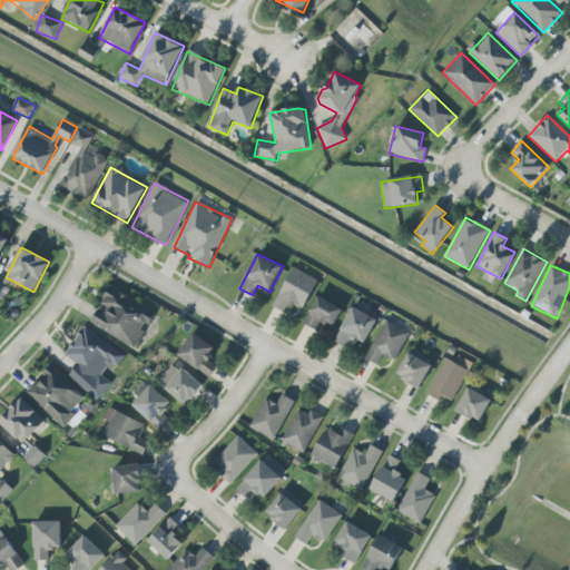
[(317,281),(292,267),(273,307),(285,313),(290,303),(303,310),(317,281)]
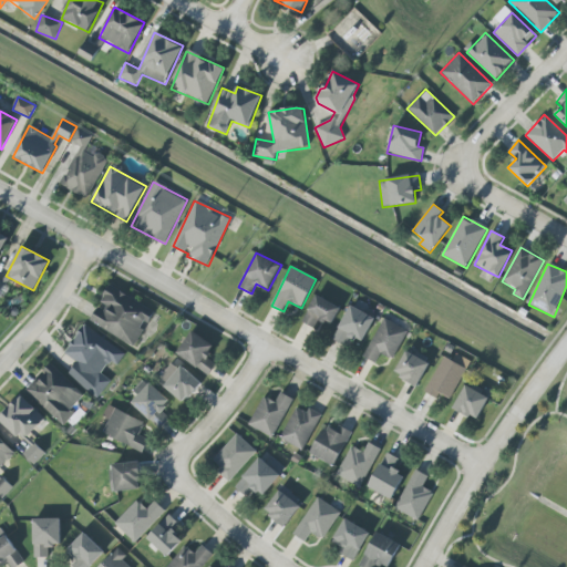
[(136,347),(154,310),(107,287),(90,323),(136,347)]
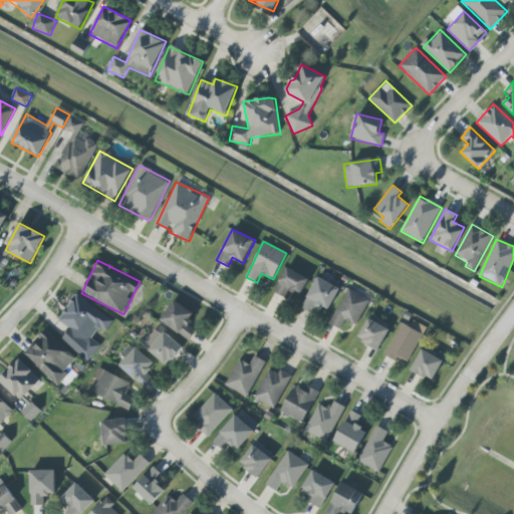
[(285,297),(288,290),(301,295),(308,278),(284,268),(274,293),(285,297)]
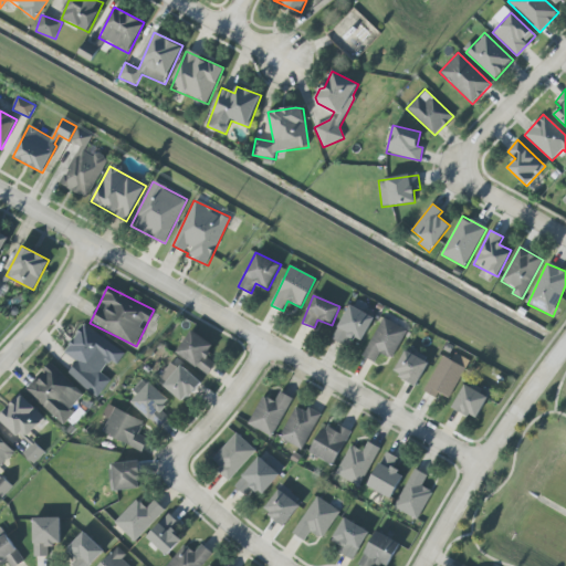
[(332,339),(348,348),(354,337),(363,342),(375,318),(349,305),(332,339)]
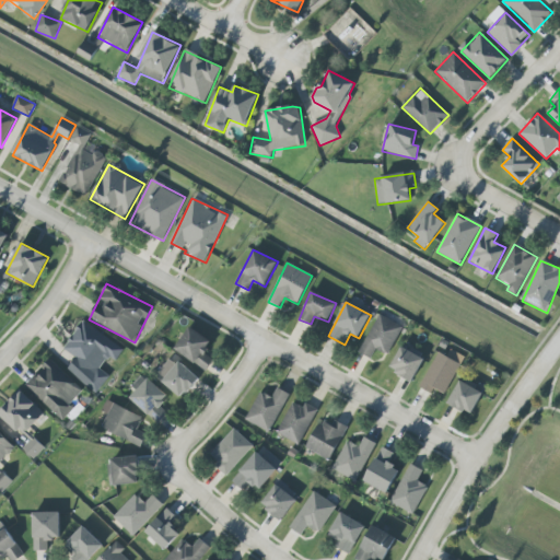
[(371,359),(375,349),(388,356),(401,326),(377,315),(359,353),(371,359)]
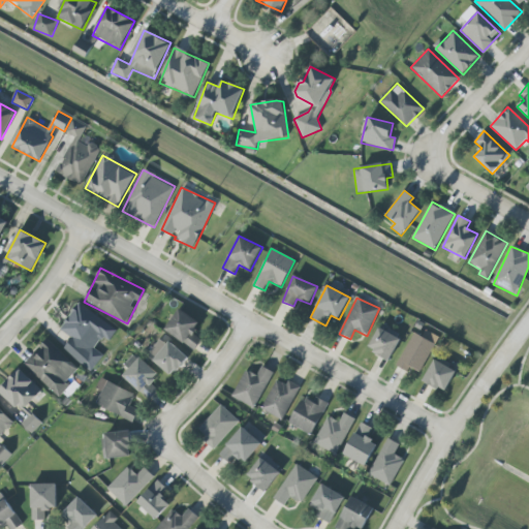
[(62,351),(93,372),(103,354),(95,349),(102,338),(110,342),(117,330),(78,304),(60,330),(71,338),(62,351)]
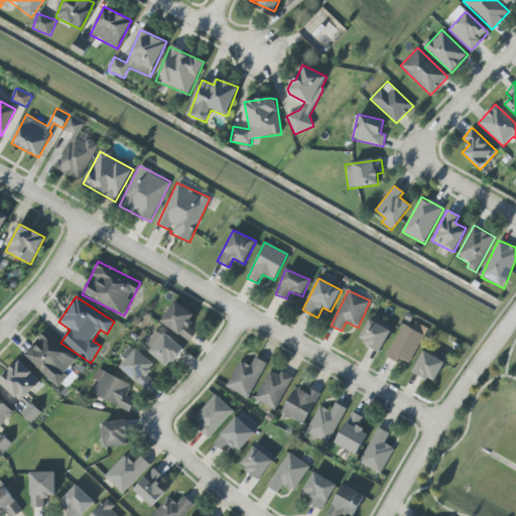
[(188,327),(196,315),(174,302),(161,324),(190,342),(197,332),(188,327)]
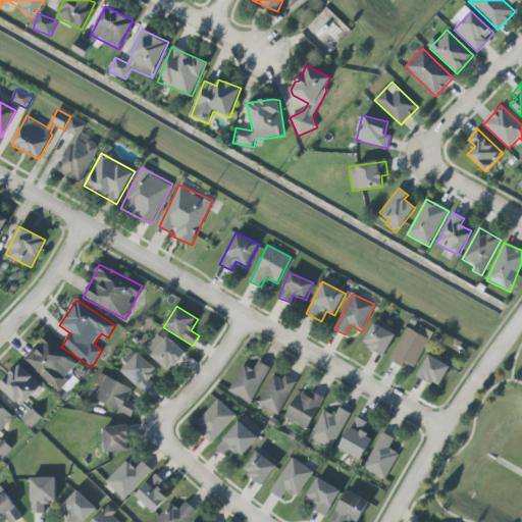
[(362,344),(384,356),(396,334),(373,323),(362,344)]
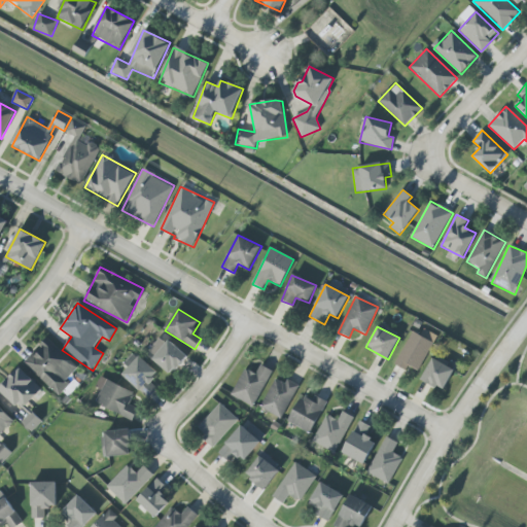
[(418,371),(433,344),(413,331),(394,364),(406,371),(409,365),(418,371)]
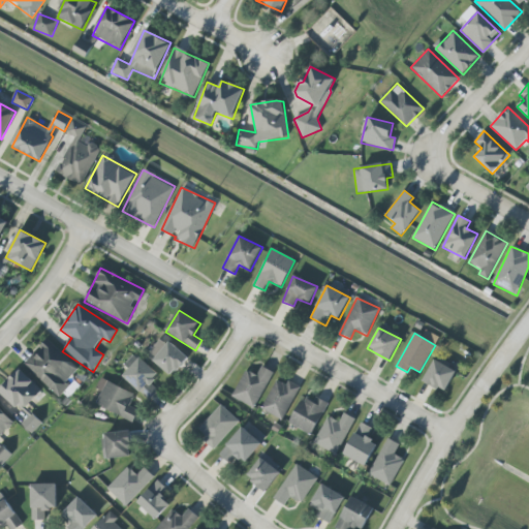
[(147,354),(172,376),(188,356),(162,336),(147,354)]
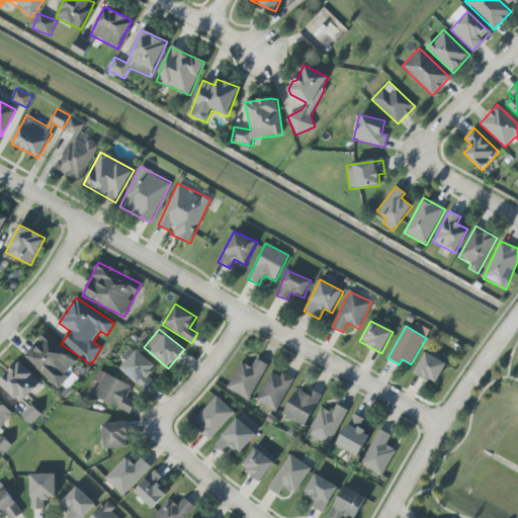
[(76,361),(45,334),(23,358),(59,389),(68,377),(65,374),(76,361)]
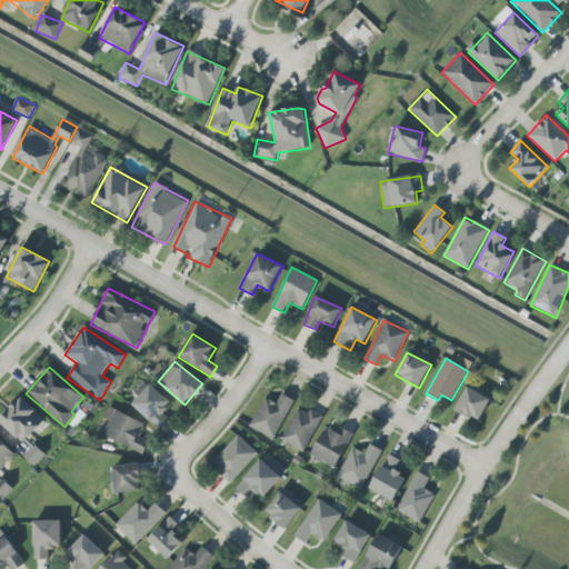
[(171,403),(150,385),(131,405),(152,423),(171,403)]
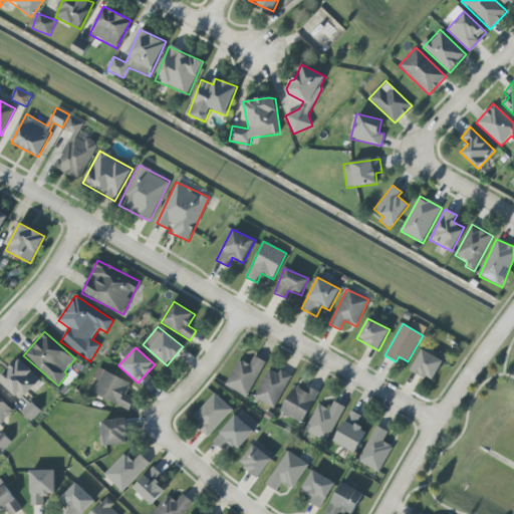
[(443,360),(422,349),(411,370),(433,381),(443,360)]
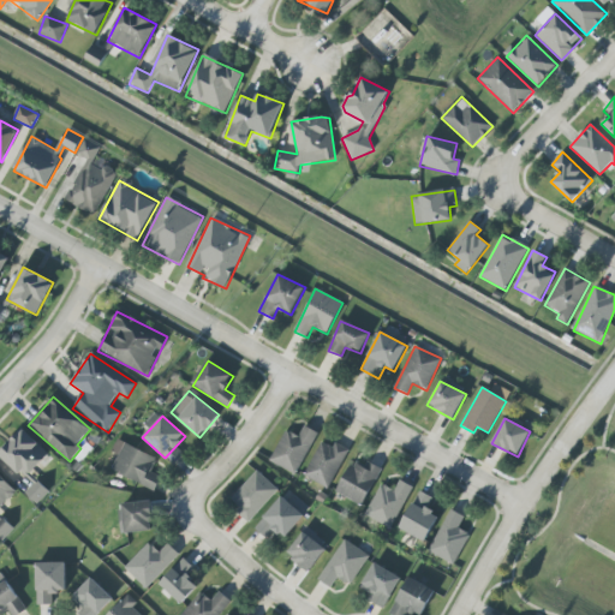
[(318,434),(305,427),(299,437),(287,430),(269,461),(294,476),(318,434)]
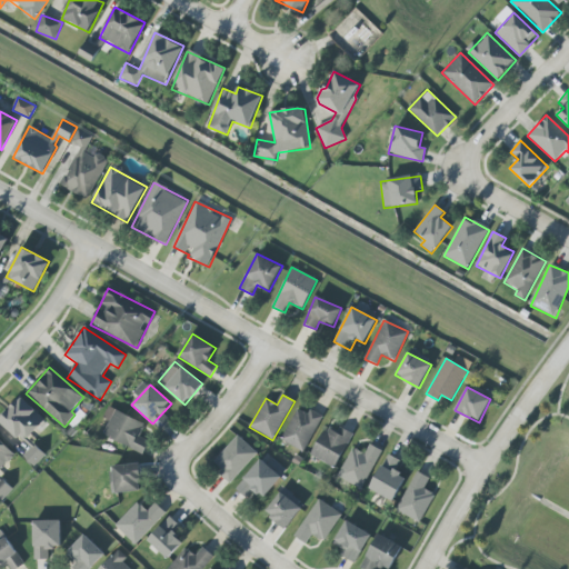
[(0,418),(0,420),(21,443),(45,421),(22,397),(0,418)]
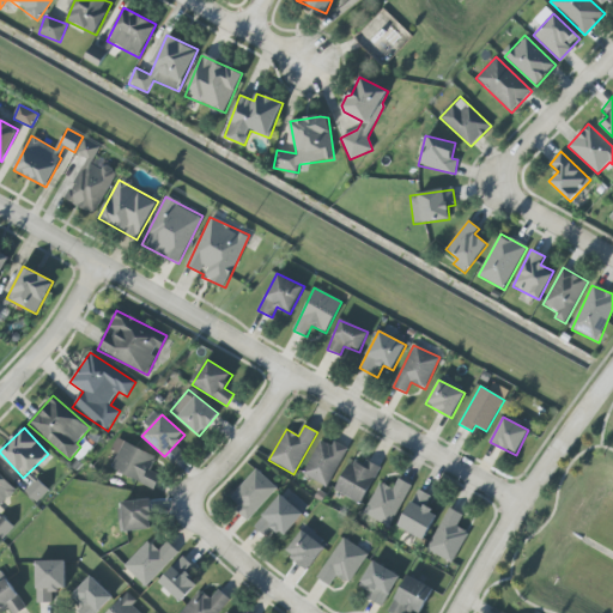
[(156,456),(117,439),(113,451),(117,454),(110,469),(155,489),(161,475),(150,471),(156,456)]
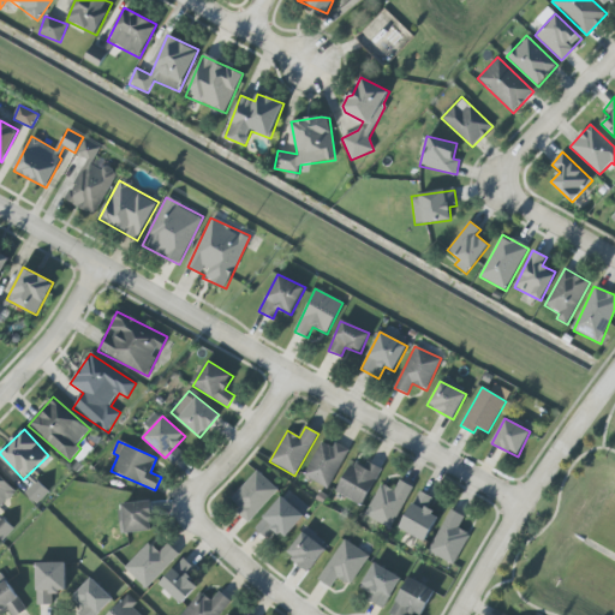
[(304,477),(329,489),(347,449),(335,443),(333,448),(320,442),(304,477)]
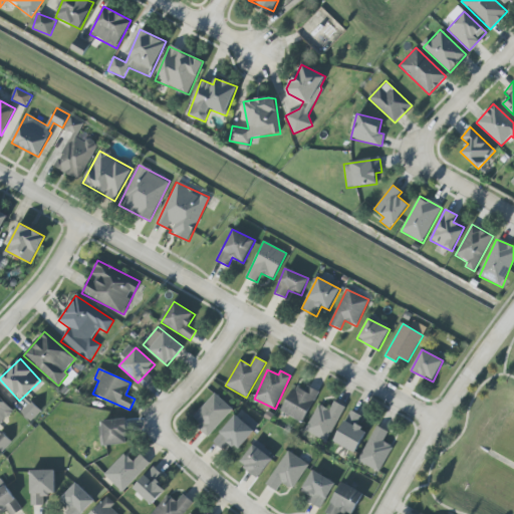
[(318,392),(308,387),(305,391),(294,386),(280,412),(302,423),(318,392)]
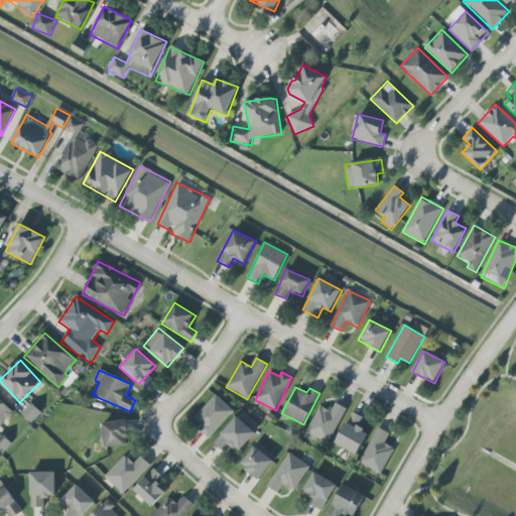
[(191,420),(210,437),(234,411),(216,395),(191,420)]
